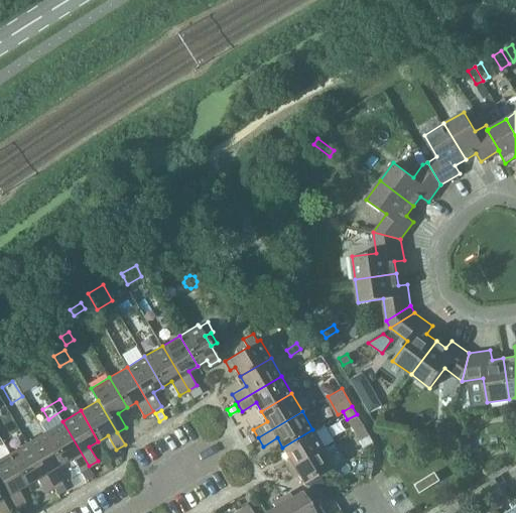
[(318,417),(327,435),(338,430),(329,412),(318,417)]
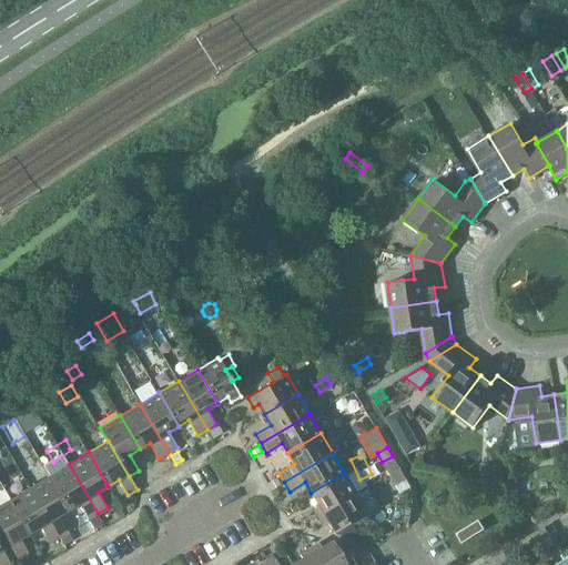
[(382,462),(388,473),(398,466),(393,456),(382,462)]
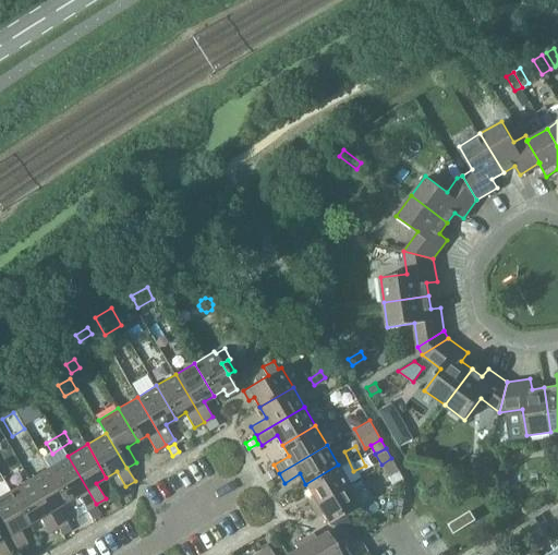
[(96,504),(68,456),(49,467),(68,501),(79,494),(87,509),(96,504)]
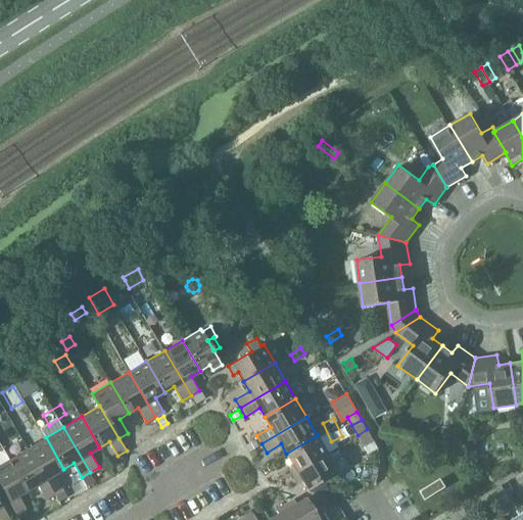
[(373,439),(367,429),(358,435),(364,444),(373,439)]
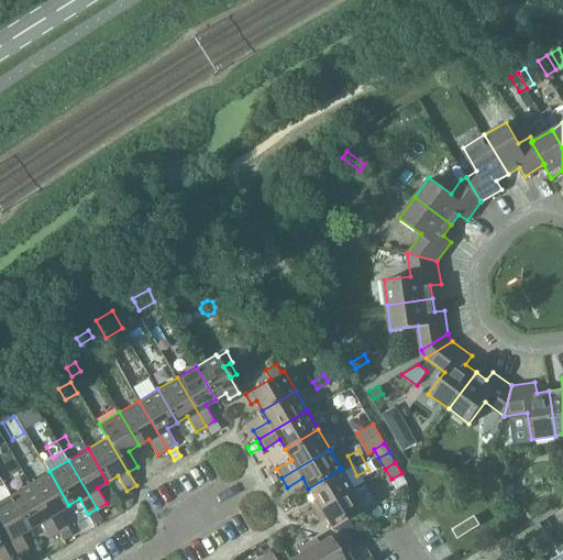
[(309,501),(315,511),(353,487),(341,469),(308,489),(315,498),(309,501)]
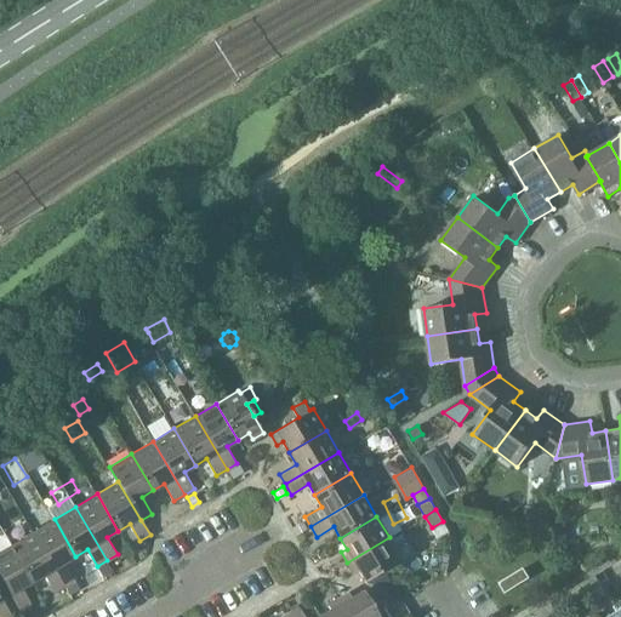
[(75,556),(55,519),(33,532),(64,586),(74,580),(64,563),(75,556)]
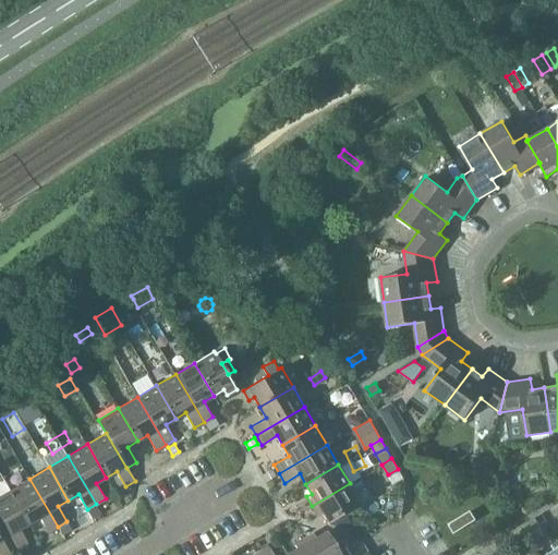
[(273,468),(264,472),(267,479),(276,473),(273,468)]
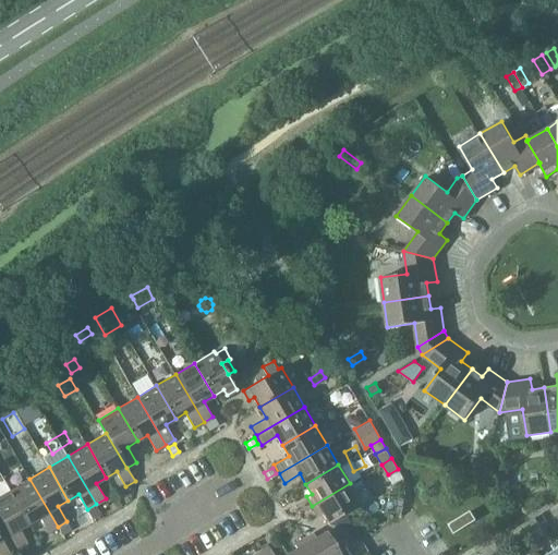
[(398,469),(388,474),(393,484),(402,479),(402,477),(398,469)]
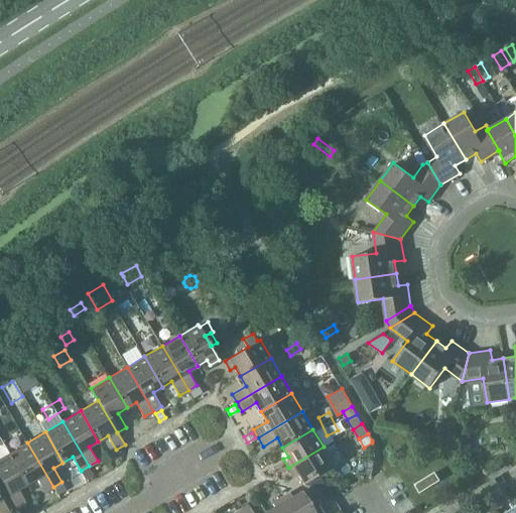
[(471,441),(459,442),(460,455),(472,454),(471,441)]
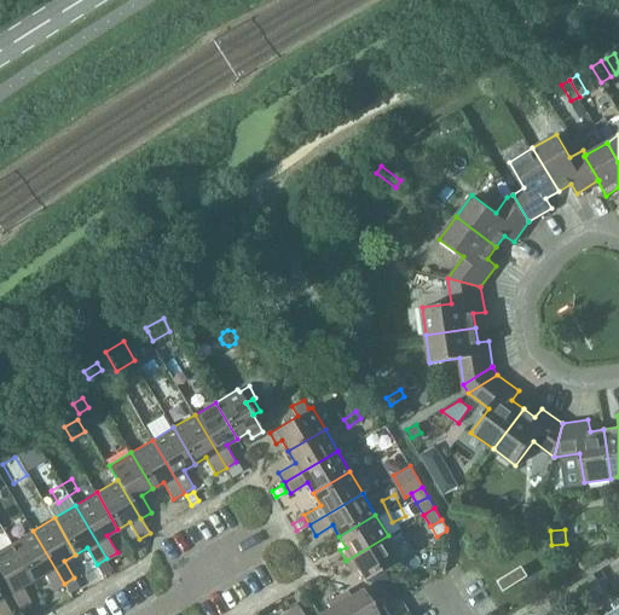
[(55,590),(64,584),(33,531),(11,543),(33,579),(44,573),(55,590)]
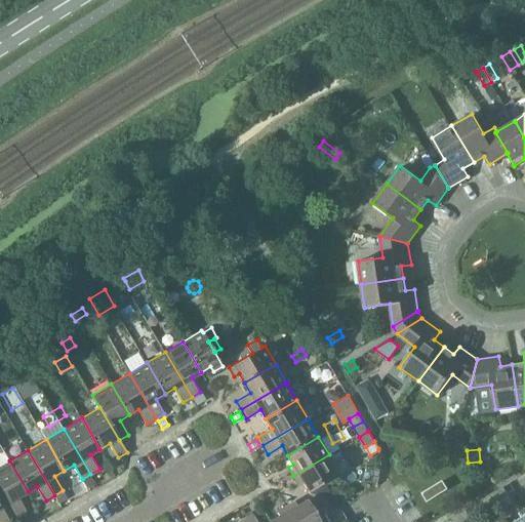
[(329,454),(293,476),(298,484),(304,482),(309,491),(325,482),(340,473),(329,454)]
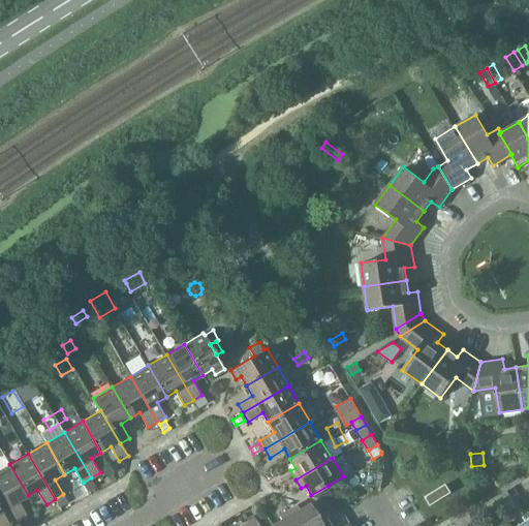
[(28,495),(9,464),(0,469),(0,491),(18,521),(27,516),(19,501),(28,495)]
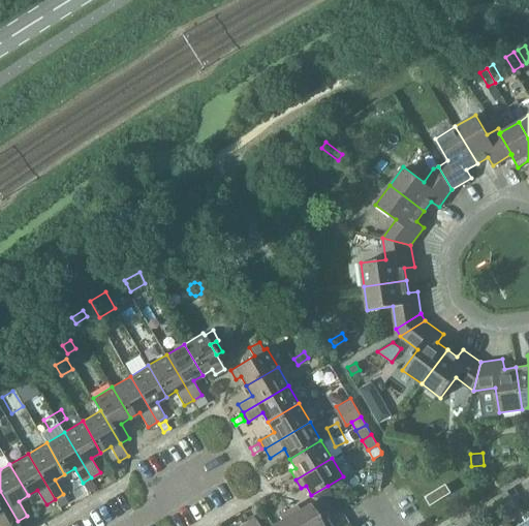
[(445,483),(425,495),(430,504),(450,491),(445,483)]
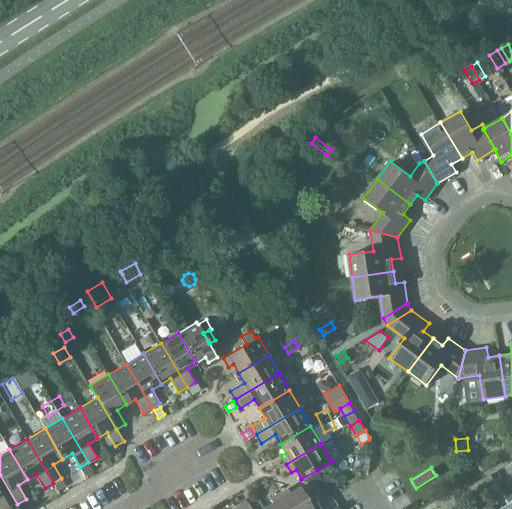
[(317,470),(301,479),(317,484),(319,482),(322,480),(317,470)]
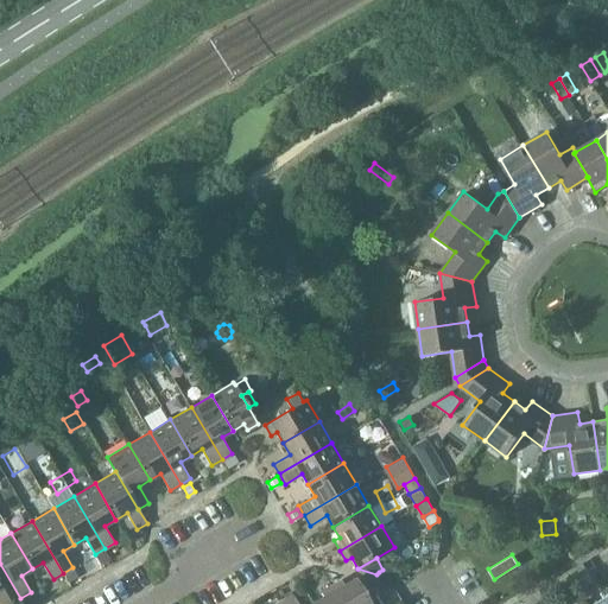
[(569,571),(575,579),(588,571),(583,563),(569,571)]
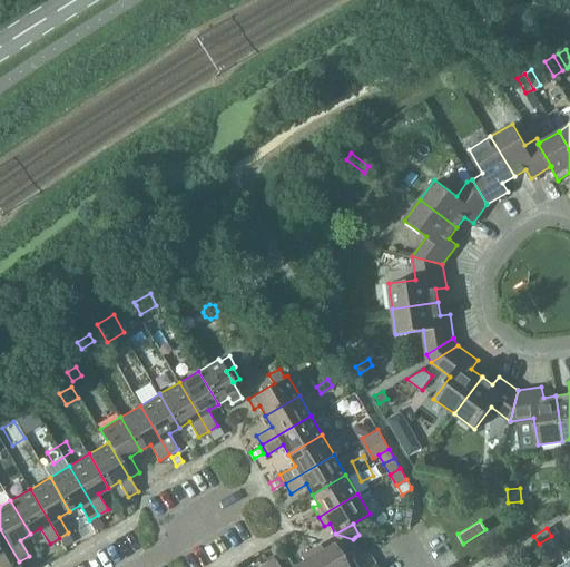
[(68,533),(59,538),(64,546),(74,540),(68,533)]
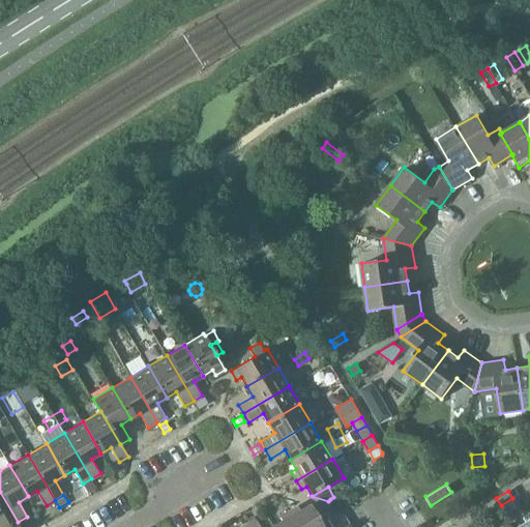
[(501,505),(496,498),(483,505),(489,514),(501,505)]
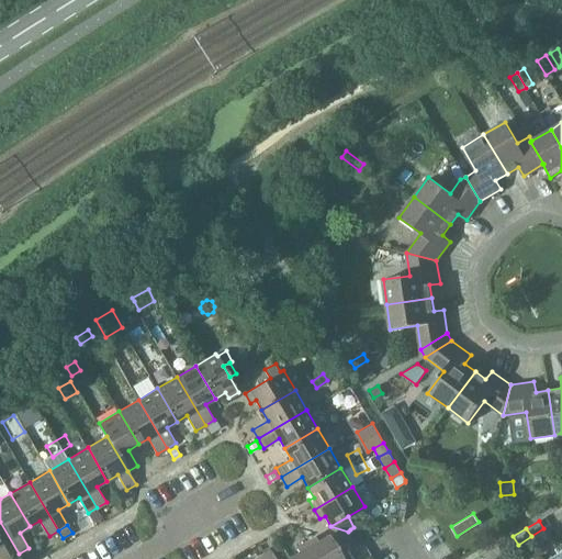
[(305,541),(316,558),(344,558),(329,535),(318,540),(315,536),(305,541)]
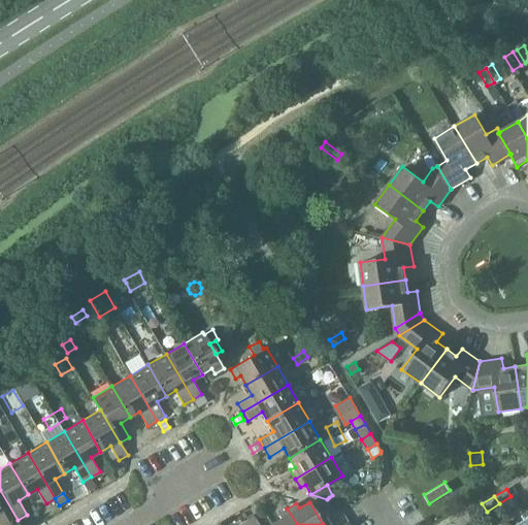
[(0,524),(8,524),(10,524),(0,505),(0,524)]
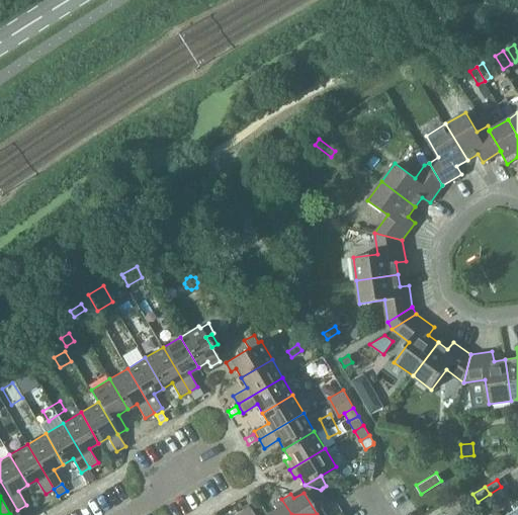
[(517,514),(517,498),(507,505),(512,514),(517,514)]
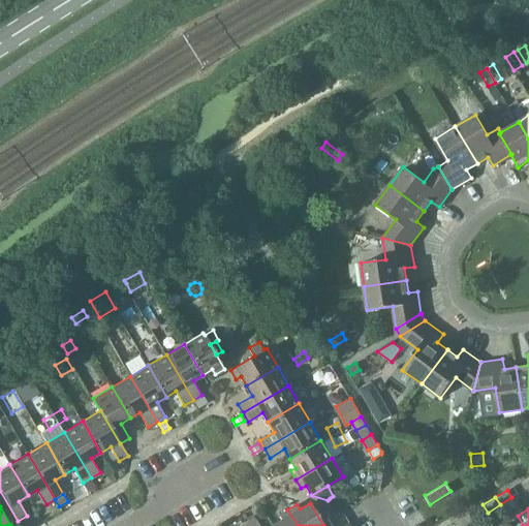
[(298,525),(287,509),(279,515),(282,520),(273,525),(298,525)]
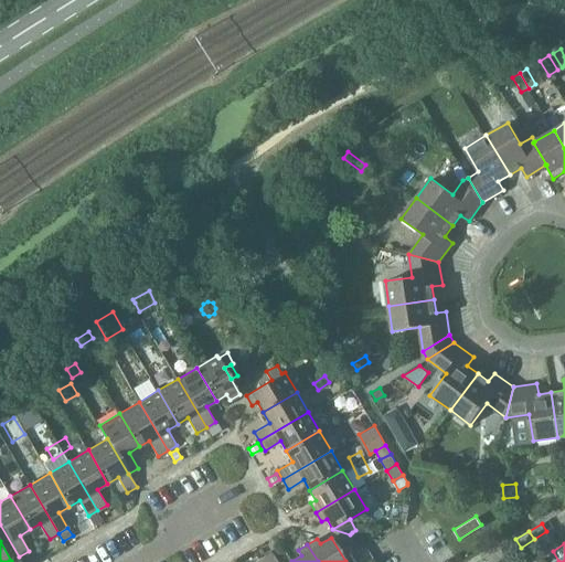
[(488,555),(491,561),(496,561),(505,555),(501,548),(488,555)]
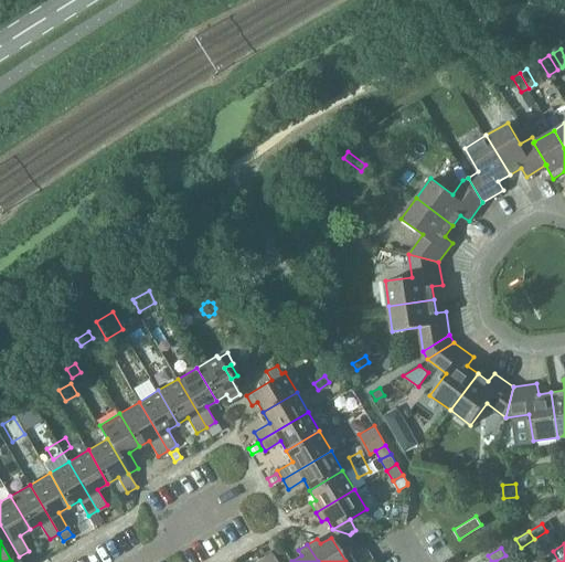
[(353,561),(359,560),(352,550),(342,555),(345,561),(353,561)]
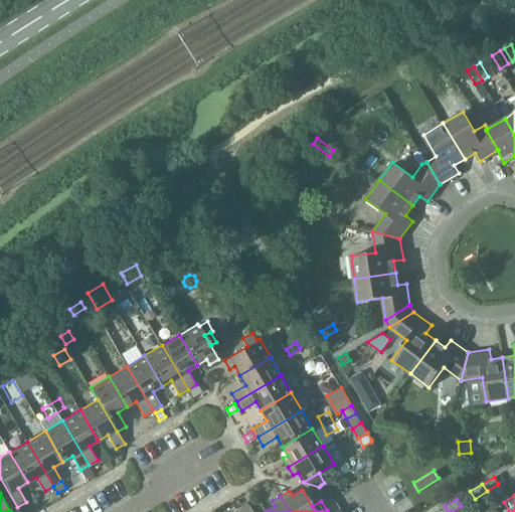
[(239,508),(241,511),(266,511),(263,511),(252,511),(247,503),(239,508)]
